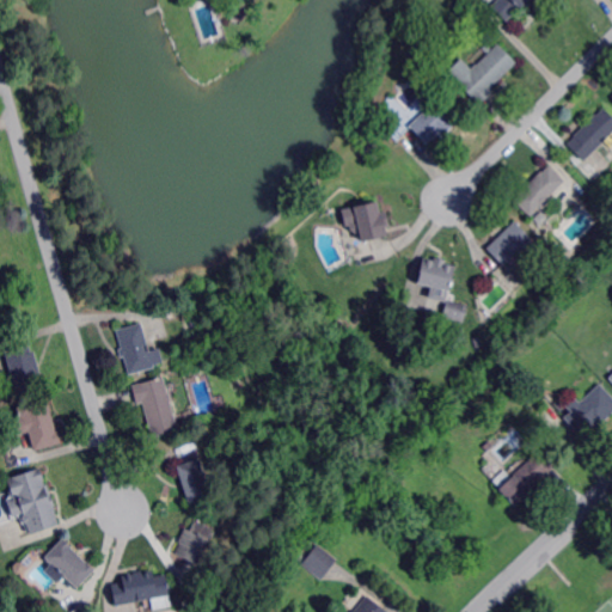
[(242,22),(233,18),(231,18),(233,10),(236,2),(236,0),(248,4),(245,12),(242,22)]
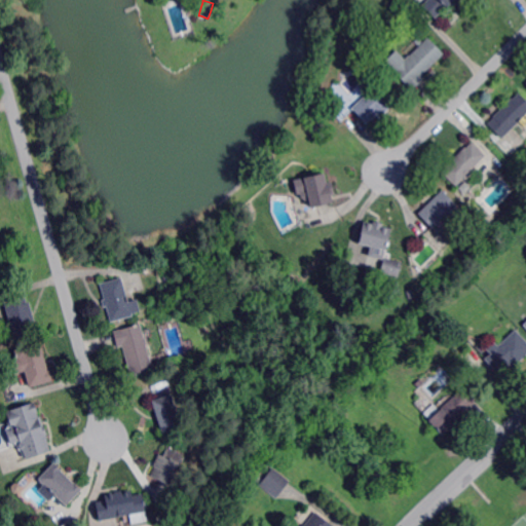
[(455,0),(448,7),(448,6),(447,6),(446,7),(437,17),(435,15),(423,5),(428,0),(455,0)]
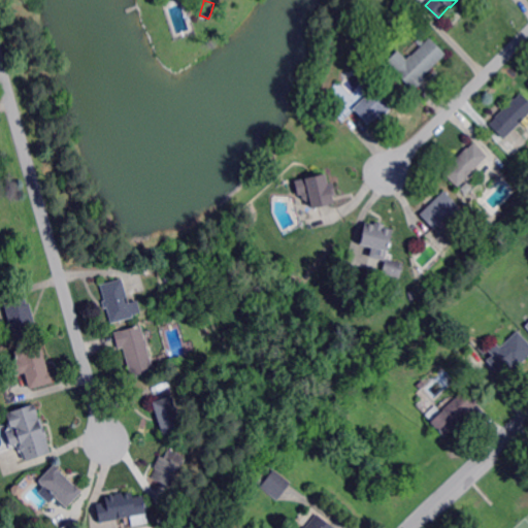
[(415,91),(396,72),(411,57),(425,43),(430,38),(447,55),(433,68),(431,70),(424,76),(427,79),(424,81),(416,90),(415,91)]
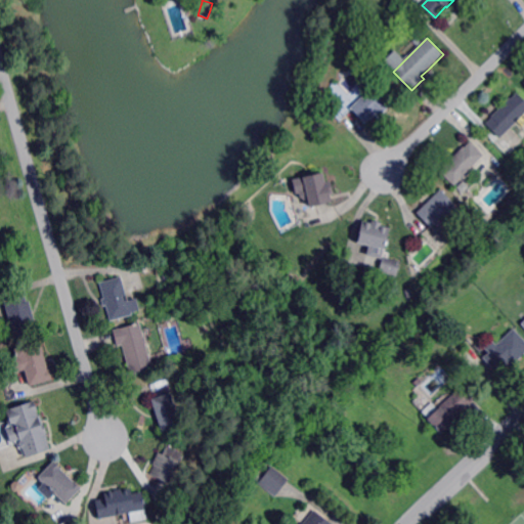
[(382,78),(377,72),(381,69),(386,75),(382,78)]
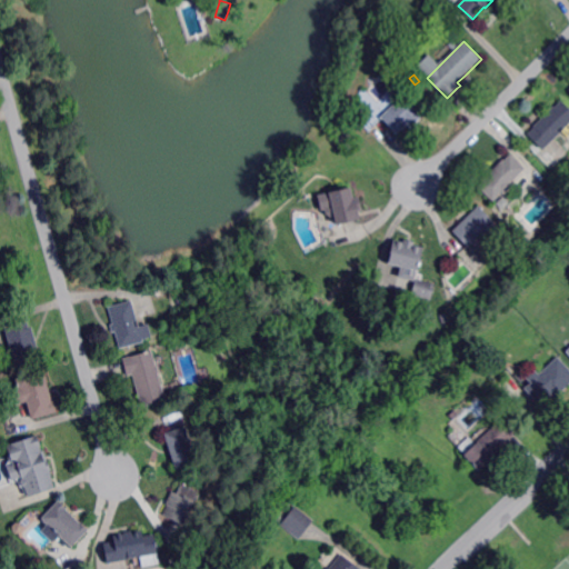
[(408,91),(415,86),(429,101),(423,107),(425,108),(420,112),(423,116),(418,120),(417,121),(417,122),(415,125),(410,128),(408,126),(403,129),(402,128),(397,135),(395,132),(382,120),(380,117),(396,102),(392,98),(388,95),(397,86),(400,82),(408,91)]
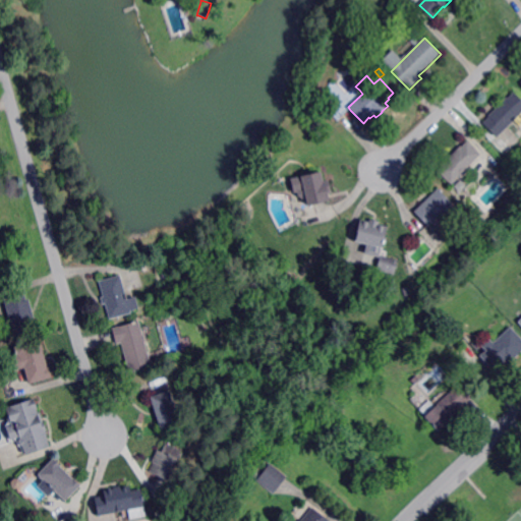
[(499,136),(498,135),(485,123),(484,122),(499,109),(501,107),(516,92),(520,97),(520,114),(512,123),(508,127),(499,136)]
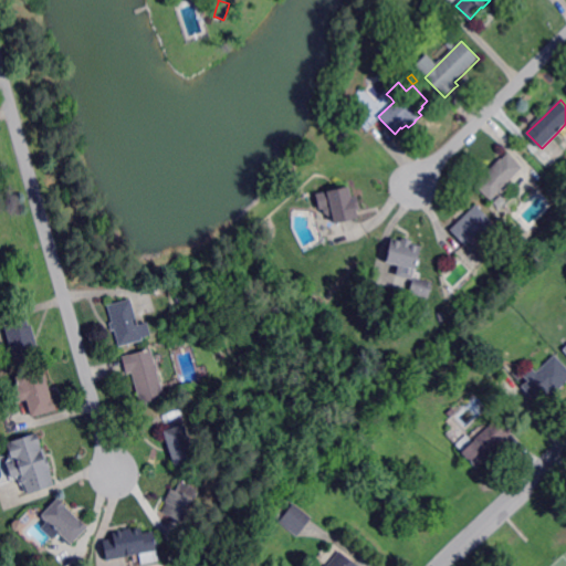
[(500,195),(499,192),(491,201),(490,201),(475,187),(491,170),(493,168),(507,155),(515,163),(522,169),(507,184),(507,185),(509,186),(504,191),(500,195)]
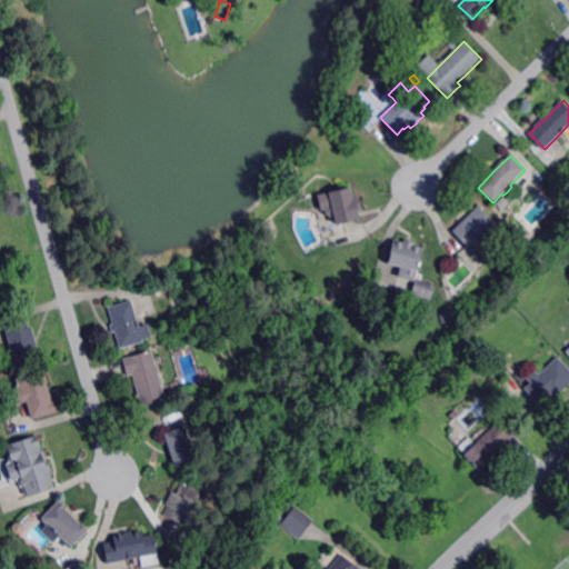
[(355,198),(360,197),(363,209),(359,210),(360,213),(360,216),(361,219),(352,221),(339,225),(337,216),(332,216),(328,213),(327,209),(327,208),(329,203),(333,203),(331,193),(331,192),(352,188),(355,198)]
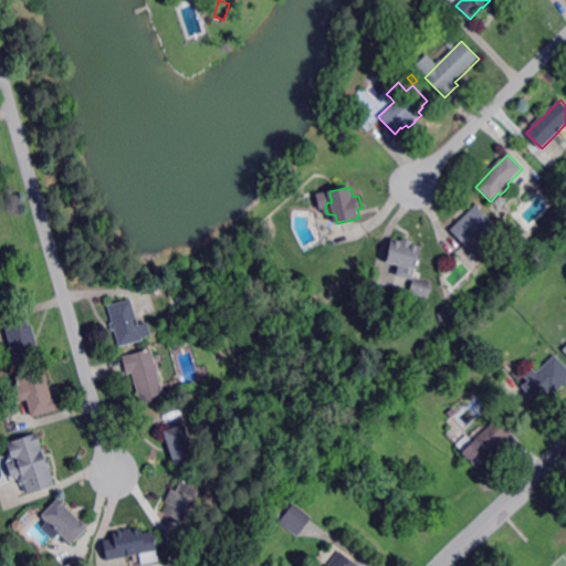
[(488,239),(488,240),(480,233),(468,245),(453,232),(451,230),(478,205),(500,228),(498,230),(488,239)]
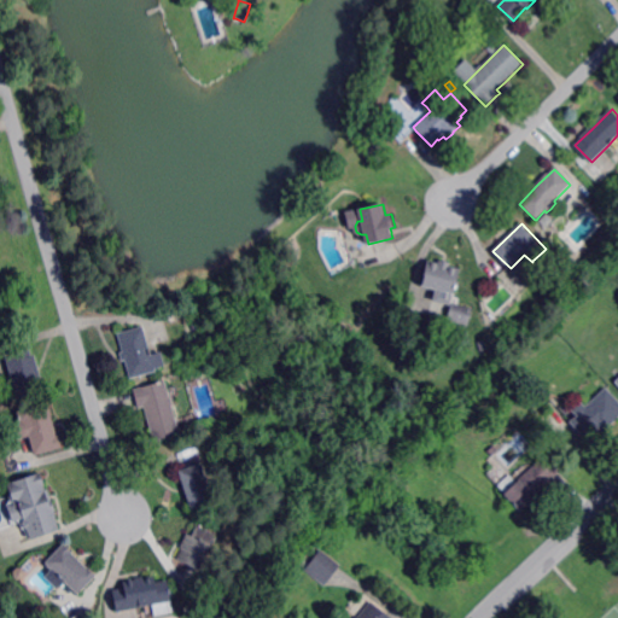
[(454,293),(452,293),(437,289),(436,289),(423,285),(424,278),(429,260),(442,263),(445,264),(461,268),(454,293)]
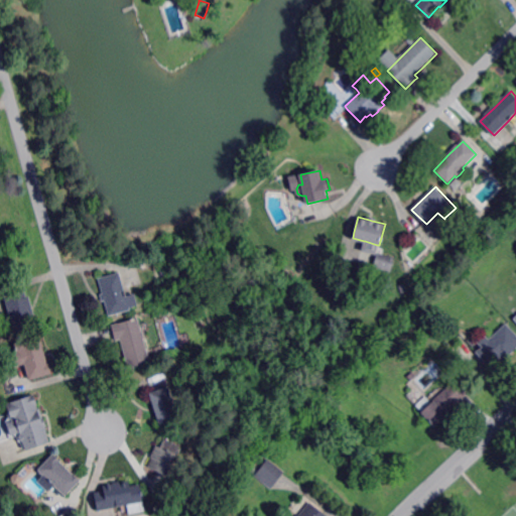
[(392,272),(374,267),(378,253),(396,258),(392,272)]
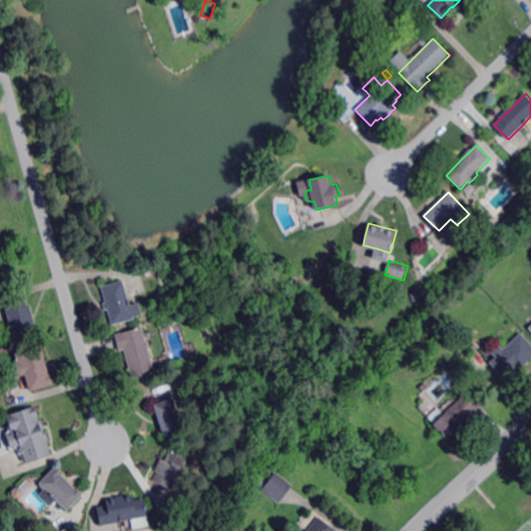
[(167,285),(164,277),(169,275),(172,283),(167,285)]
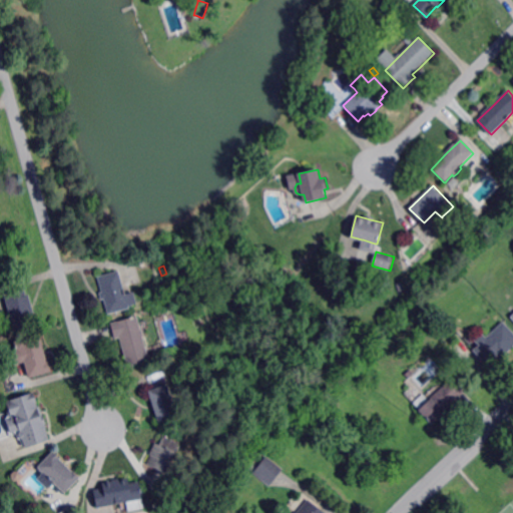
[(285,283),(277,278),(283,269),(291,275),(285,283)]
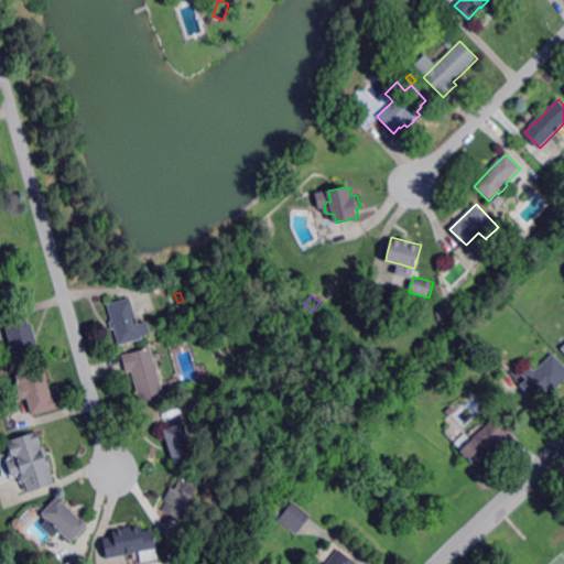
[(139,324),(147,322),(150,334),(141,336),(142,338),(119,346),(115,329),(111,329),(111,327),(110,324),(109,322),(111,322),(112,321),(108,305),(123,300),(130,297),(131,299),(136,314),(139,324)]
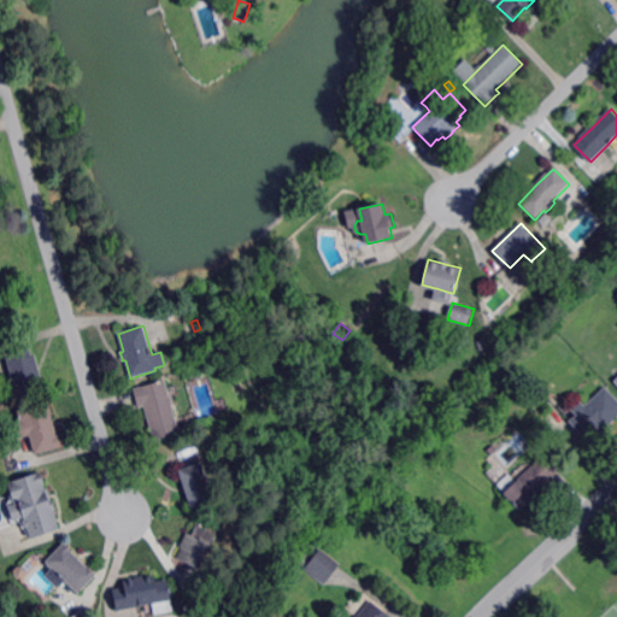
[(34,356),(36,354),(40,366),(41,370),(45,382),(41,383),(43,392),(19,398),(12,371),(7,353),(31,347),(34,356)]
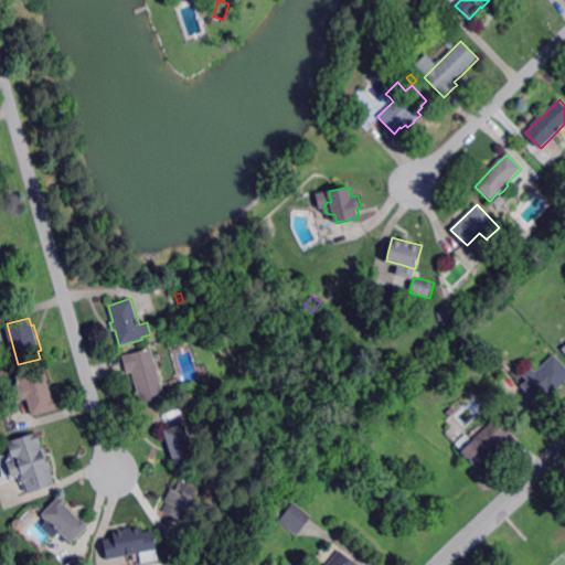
[(166,396),(142,403),(137,384),(137,382),(134,371),(128,373),(128,371),(126,363),(125,359),(124,356),(152,349),(155,354),(156,360),(157,363),(166,396)]
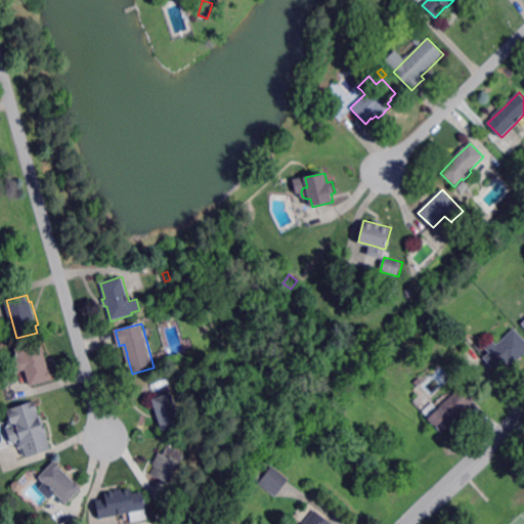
[(523,339),(523,349),(523,350),(523,351),(523,355),(516,363),(514,364),(510,368),(508,364),(497,374),(483,358),(485,356),(489,353),(486,350),(484,347),(492,340),(496,345),(507,335),(514,329),(523,339)]
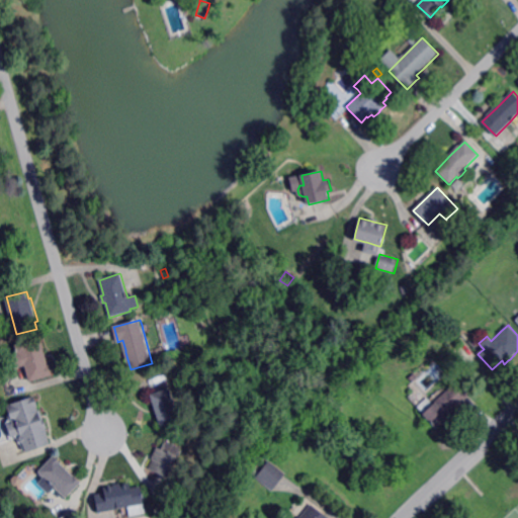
[(53,375),(32,381),(30,381),(26,364),(17,367),(13,355),(19,353),(16,345),(42,338),(47,354),(48,356),(53,375)]
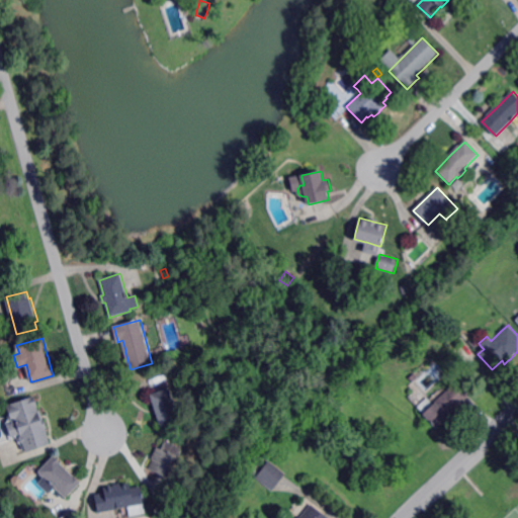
[(459,407),(449,416),(450,417),(449,419),(438,428),(419,407),(429,398),(435,404),(446,393),(459,380),(472,395),(470,397),(459,407)]
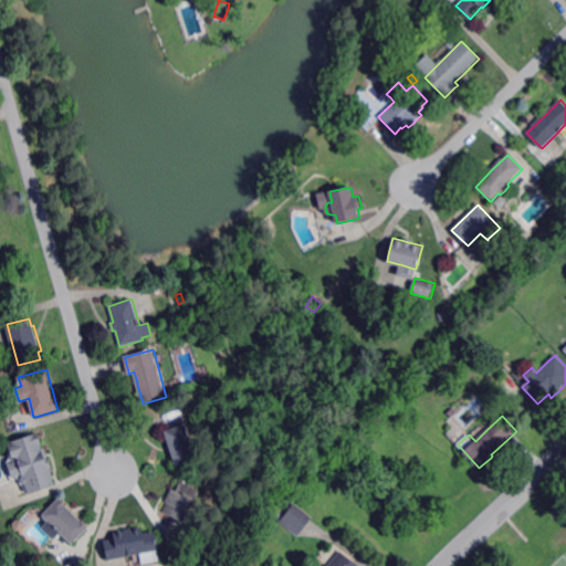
[(176,465),(170,448),(170,447),(170,446),(165,431),(167,431),(186,425),(186,427),(196,459),(176,465)]
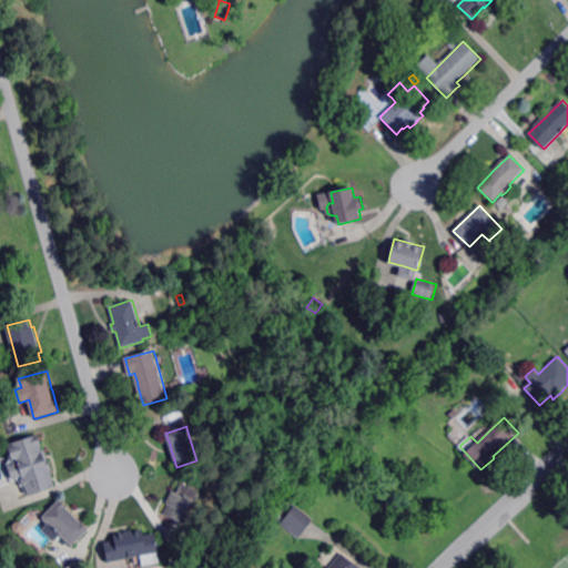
[(42,450),(43,449),(46,456),(47,458),(53,477),(52,477),(54,486),(28,496),(27,492),(24,485),(23,486),(22,486),(21,482),(20,480),(21,480),(22,479),(21,477),(17,478),(12,479),(9,469),(8,466),(13,464),(12,459),(10,460),(8,455),(10,455),(7,445),(37,435),(42,450)]
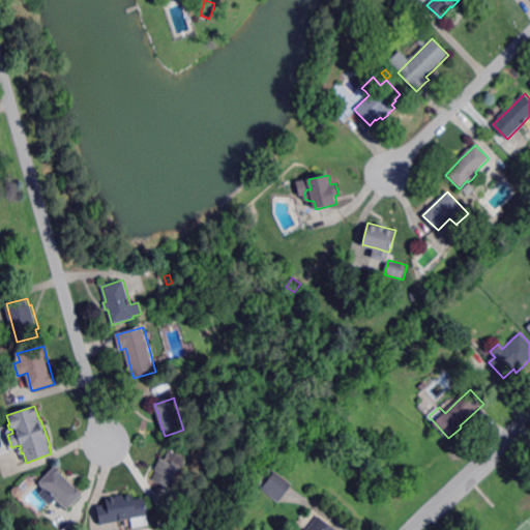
[(180,471),(172,488),(163,483),(153,479),(157,470),(155,470),(157,466),(160,458),(166,460),(170,450),(186,458),(180,471)]
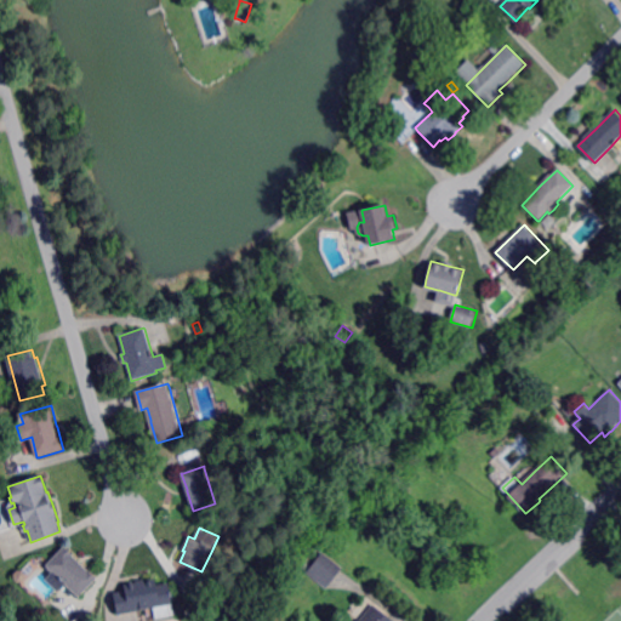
[(80,597),(67,585),(67,584),(60,591),(46,579),(53,571),(47,565),(66,547),(80,560),(81,563),(97,577),(98,579),(80,597)]
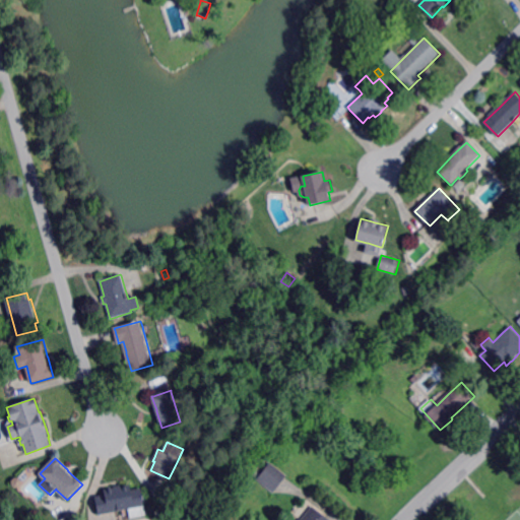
[(273,493),(257,479),(270,463),(280,470),(286,476),(284,478),(283,479),(273,493)]
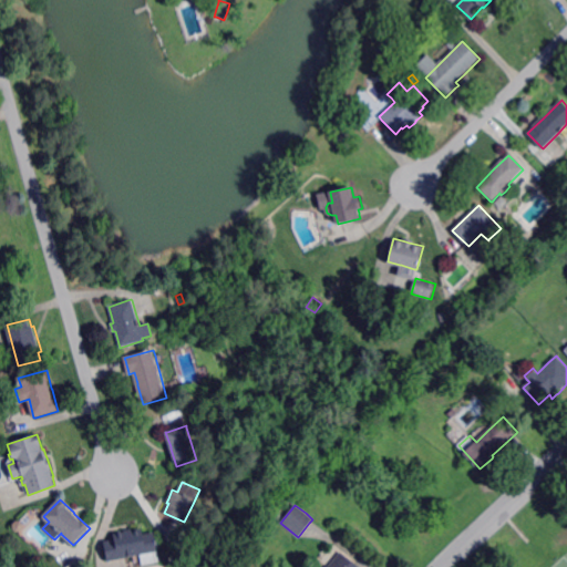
[(144,534),(146,533),(155,532),(161,562),(143,565),(141,555),(127,557),(109,560),(104,540),(106,540),(112,539),(115,538),(114,534),(125,532),(125,529),(132,528),(132,531),(143,528),(144,534)]
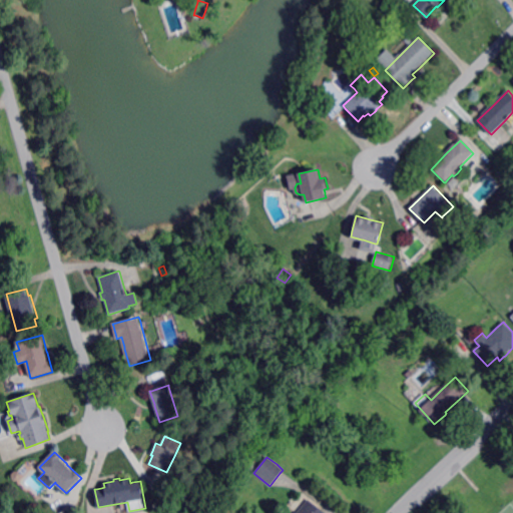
[(297,512),(309,500),(309,499),(326,512),(297,512)]
